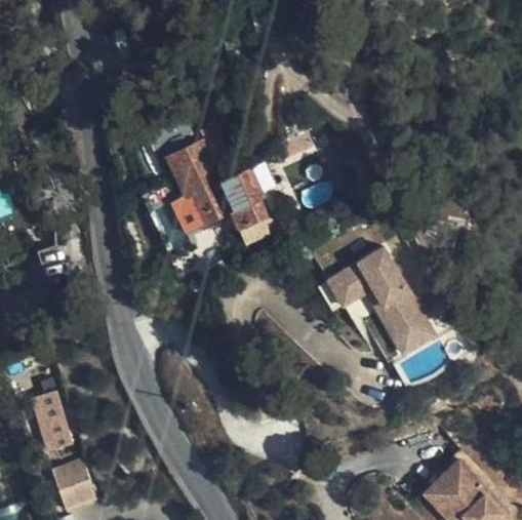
[(26,87),(24,73),(24,66),(12,67),(14,87),(26,87)]
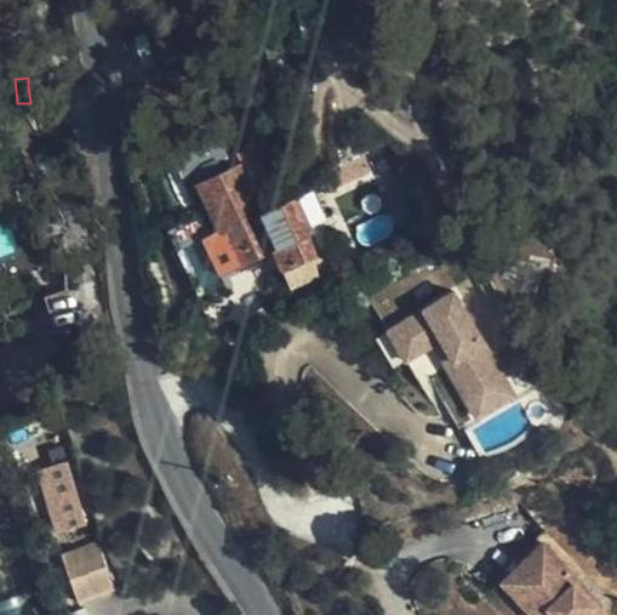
[(280,274),(303,262),(292,237),(297,234),(284,204),(280,206),(278,201),(264,208),(267,212),(261,215),(239,169),(196,187),(235,271),(270,254),(280,274)]
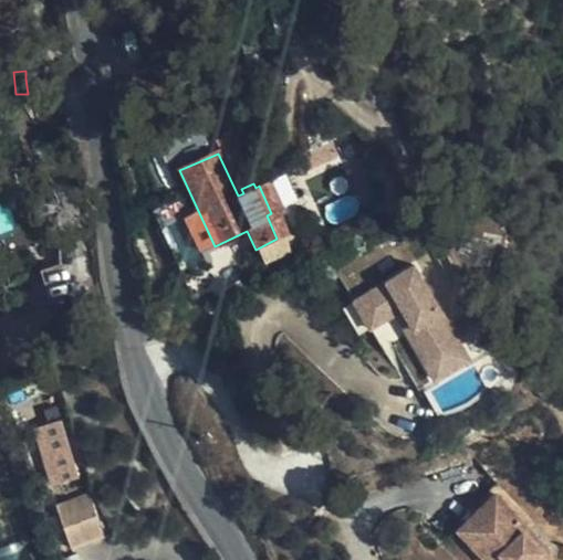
[(403,270),(344,306),(360,331),(385,316),(416,366),(449,346),(403,270)]
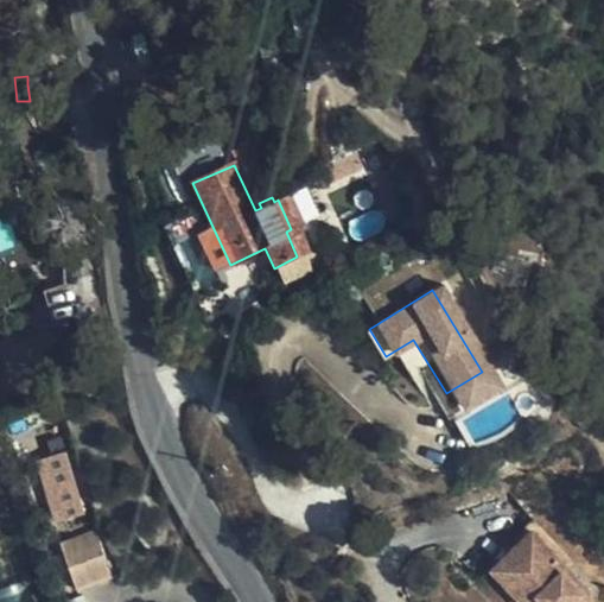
[(386,356),(369,329),(356,335),(374,365),(386,356)]
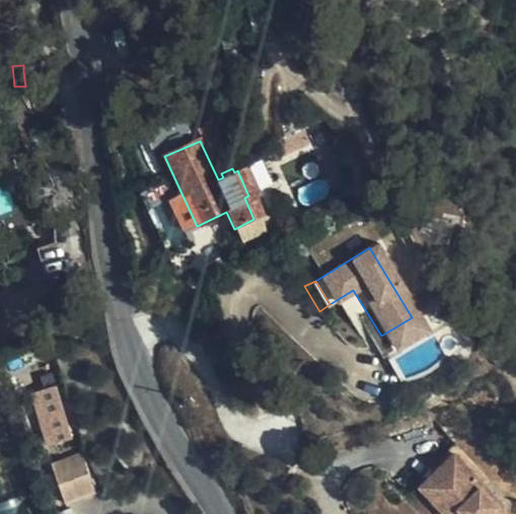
[(420,332),(412,317),(381,336),(389,351),(420,332)]
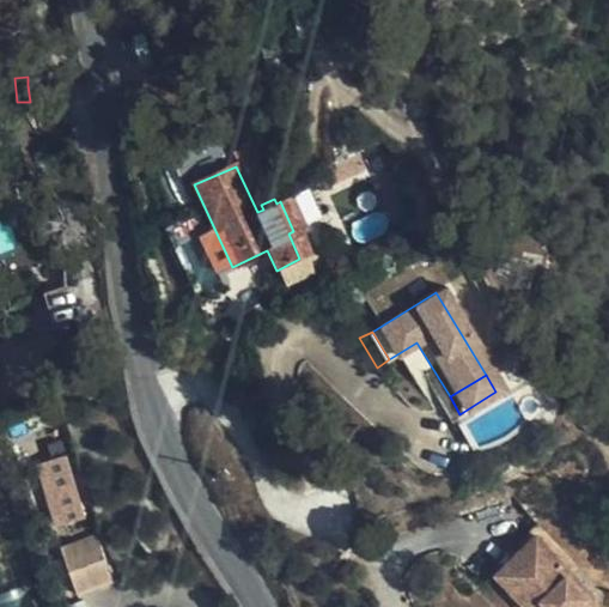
[(56,528),(86,519),(66,455),(35,466),(56,528)]
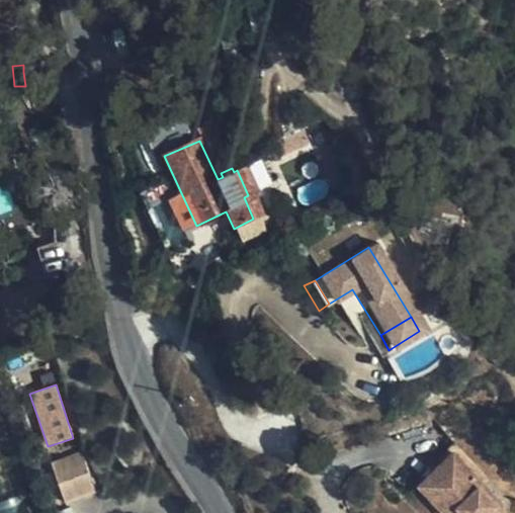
[(457,512),(458,511),(459,512),(503,512),(503,508),(452,455),(419,488),(442,512),(457,512)]
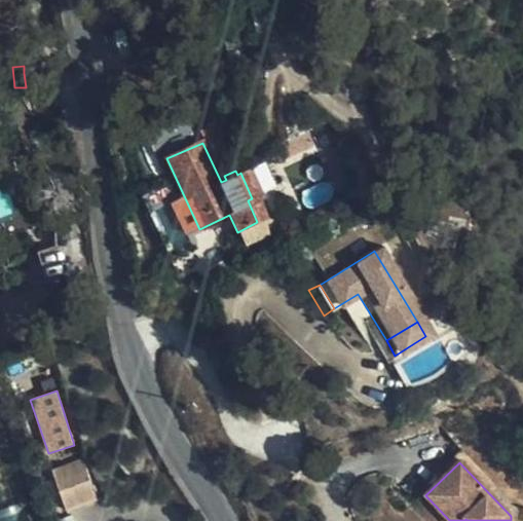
[(96,497),(84,467),(54,477),(66,509),(96,497)]
